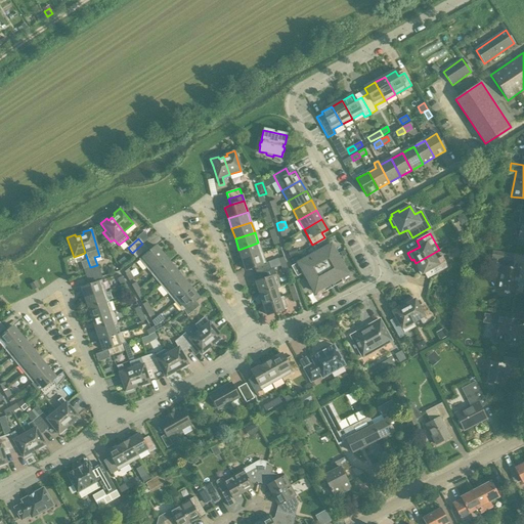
[(243,260),(262,253),(258,243),(238,250),(243,260)]
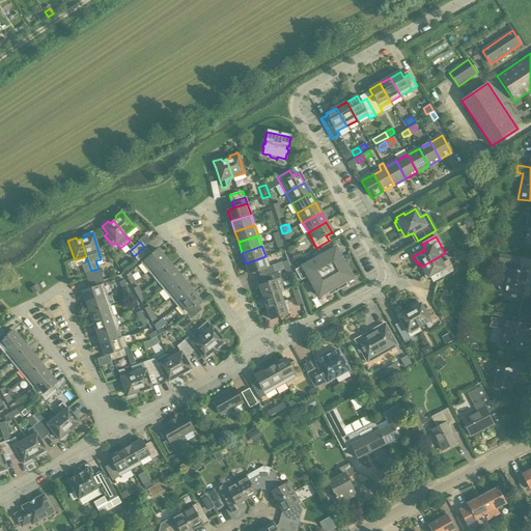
[(144,247),(134,256),(138,261),(149,252),(144,247)]
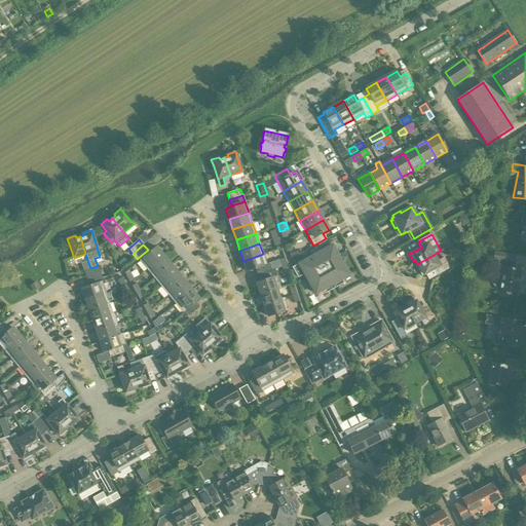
[(333,284),(348,275),(332,246),(292,268),(298,277),(304,274),(315,294),(333,284)]
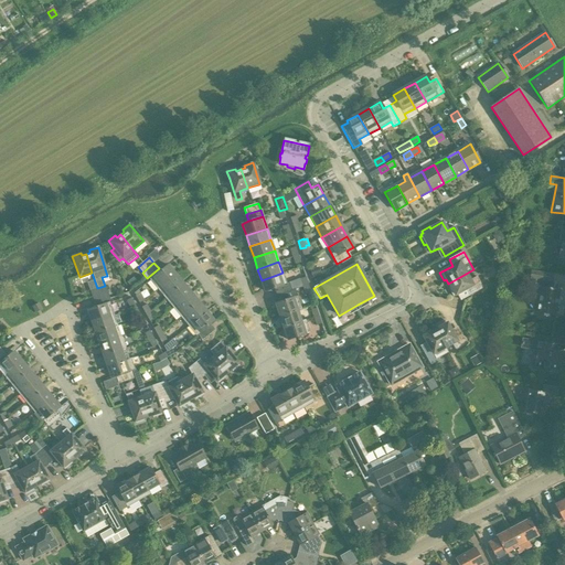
[(158,289),(176,275),(168,266),(150,280),(158,289)]
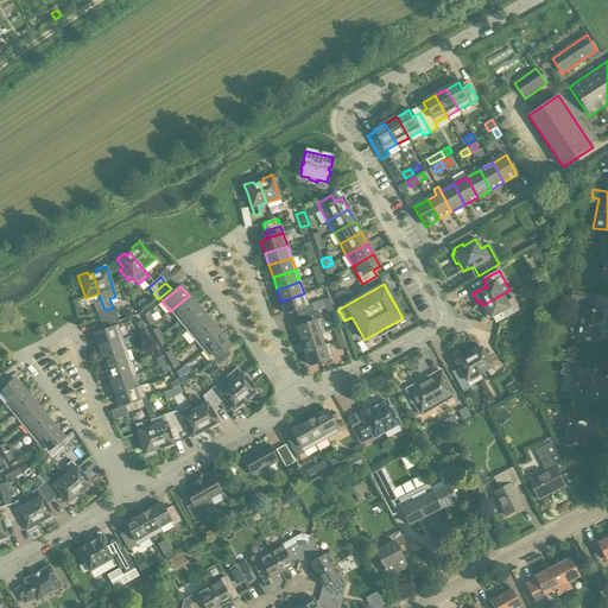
[(334,291),(335,297),(344,295),(343,287),(334,291)]
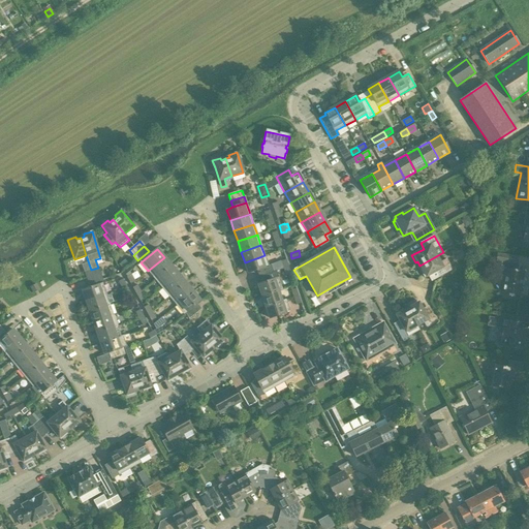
[(496,260),(502,261),(502,269),(506,269),(502,292),(520,296),(520,293),(523,292),(524,289),(521,287),(524,272),(518,271),(519,265),(518,265),(519,257),(497,253),(496,260)]
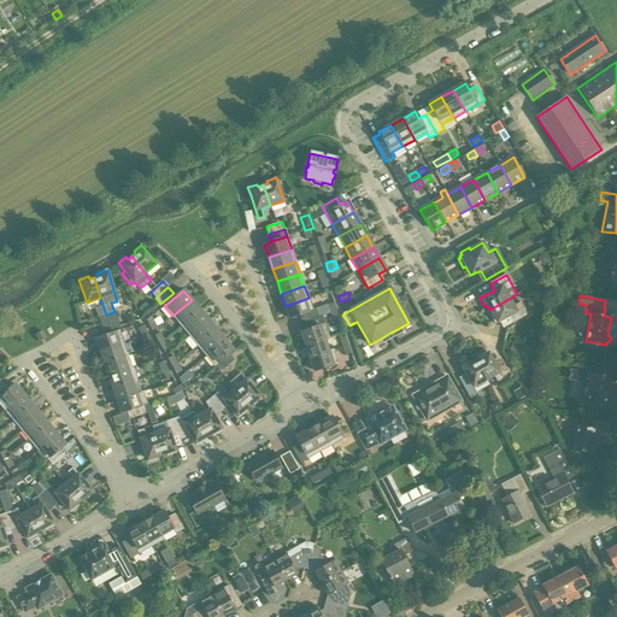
[(309,298),(286,306),(289,319),(300,316),(303,323),(304,322),(317,318),(315,309),(312,310),(309,298)]
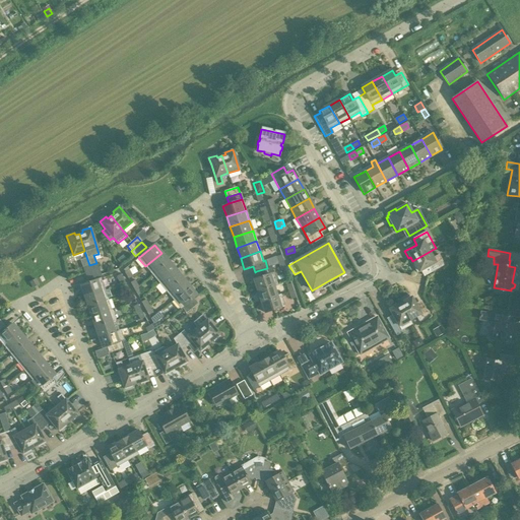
[(429,252),(412,261),(414,264),(412,266),(416,273),(429,266),(432,272),(444,265),(439,255),(433,258),(429,252)]
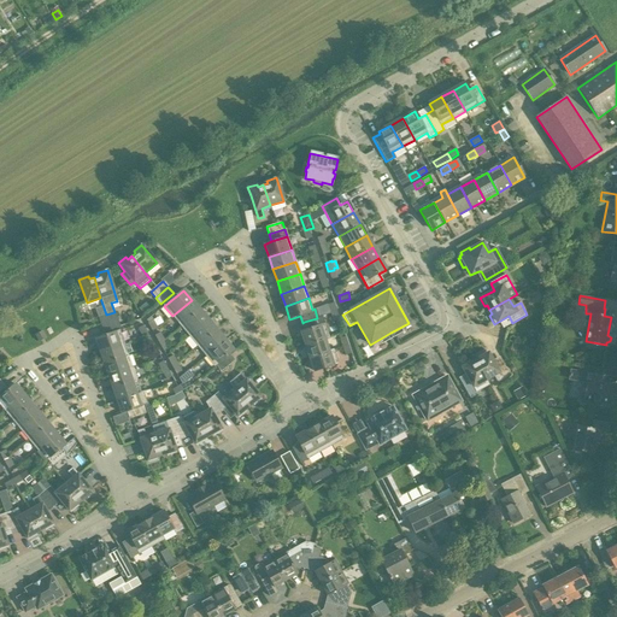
[(181,325),(199,310),(192,300),(172,316),(181,325)]
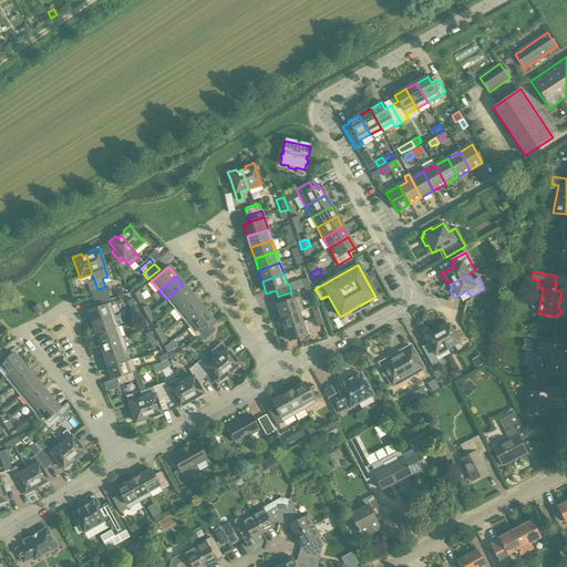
[(137,282),(134,278),(127,284),(131,288),(137,282)]
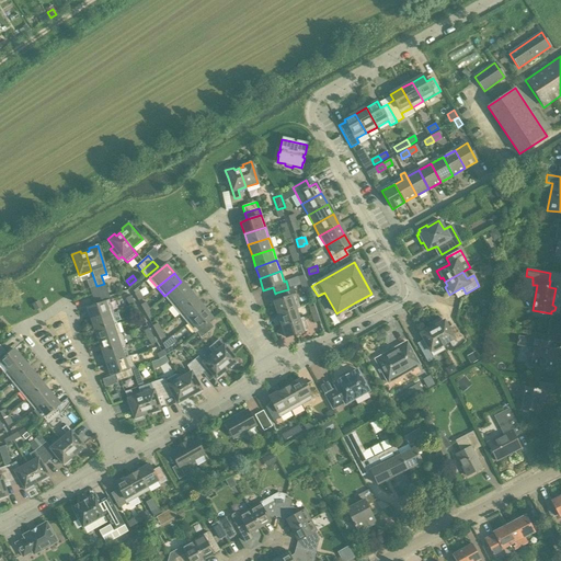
[(172,306),(190,292),(181,282),(164,296),(172,306)]
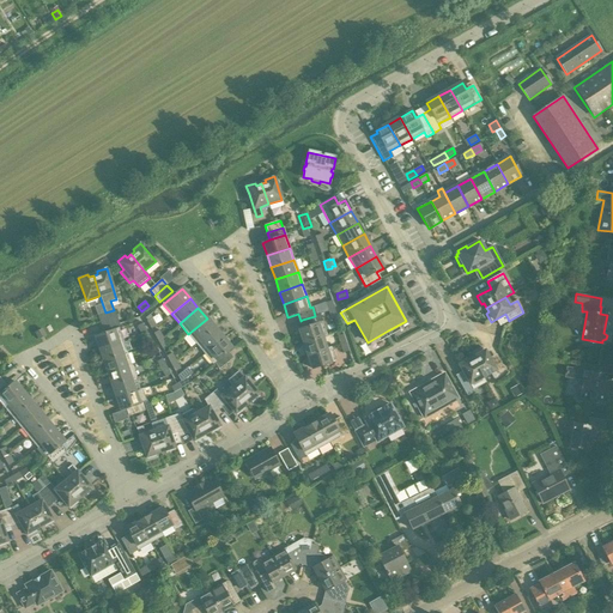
[(116,317),(114,310),(105,313),(98,315),(101,322),(116,317)]
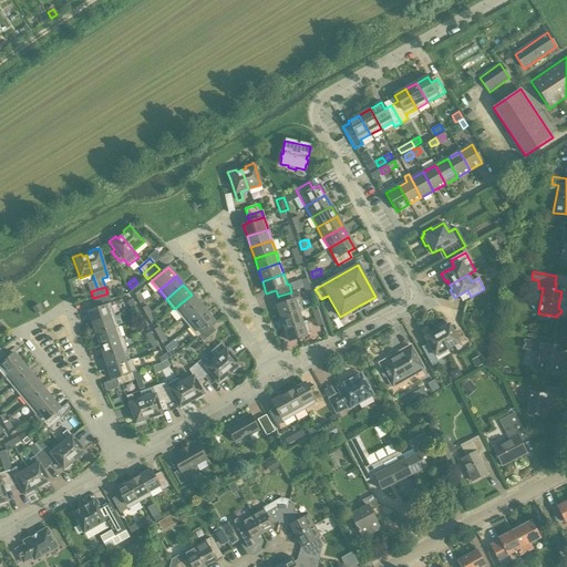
[(280,318),(302,310),(298,298),(296,291),(291,292),(279,296),(282,303),(277,305),(280,318)]
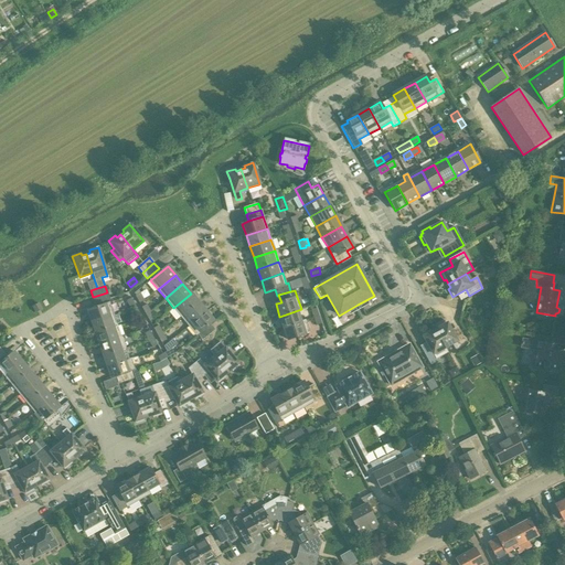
[(95,304),(109,299),(107,292),(93,297),(95,304)]
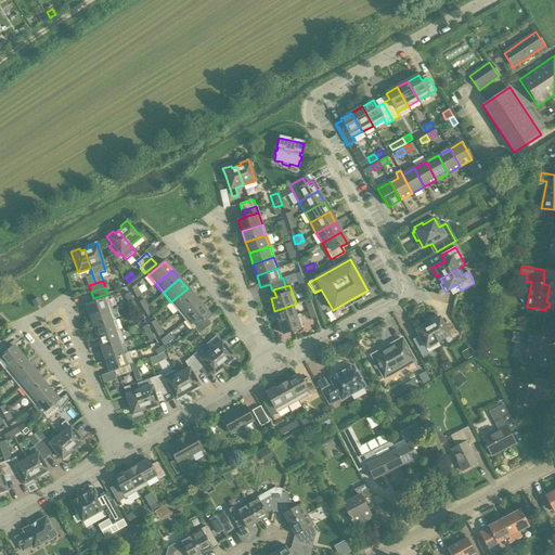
[(137,298),(142,295),(138,288),(132,291),(137,298)]
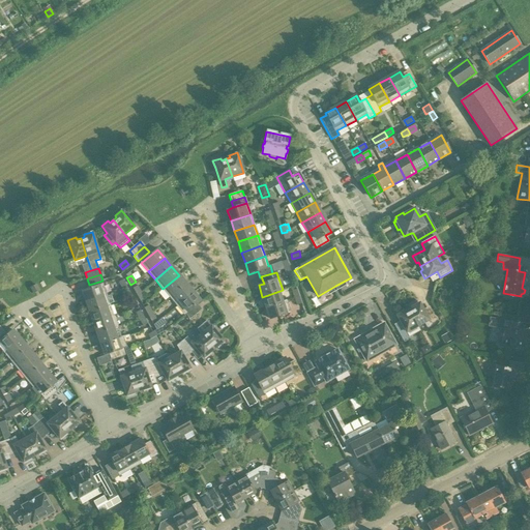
[(170,298),(186,284),(179,275),(163,289),(170,298)]
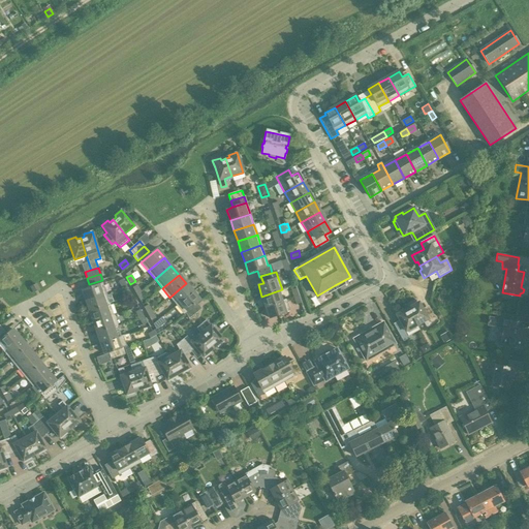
[(122,289),(126,286),(122,279),(118,282),(122,289)]
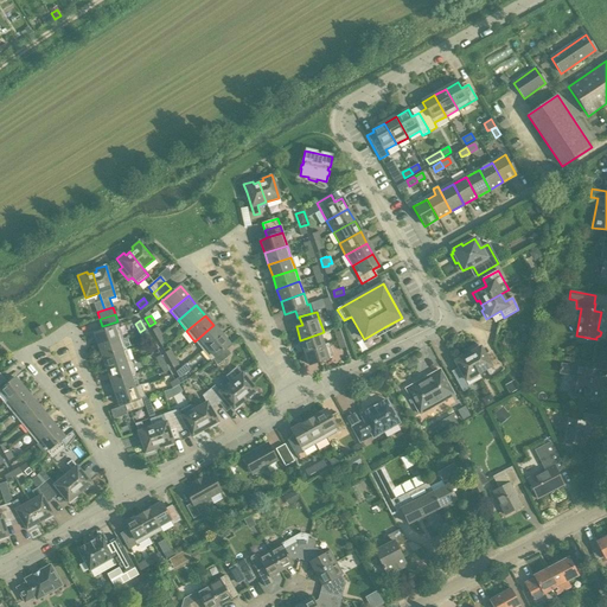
[(98,346),(121,338),(117,325),(95,333),(98,346)]
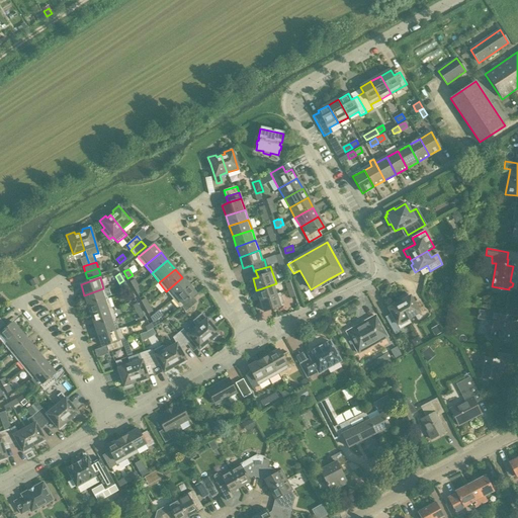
[(182,277),(166,291),(172,298),(188,285),(182,277)]
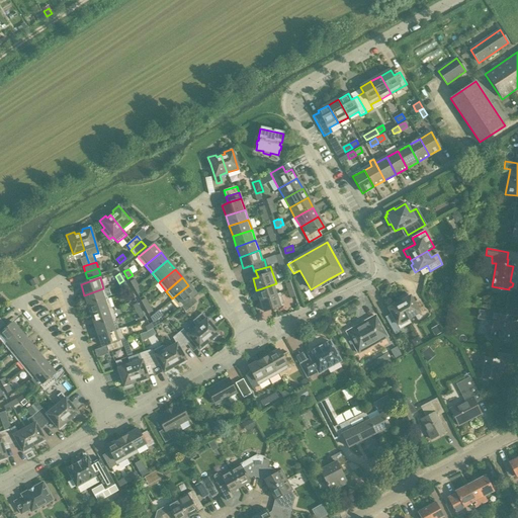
[(32,286),(37,283),(35,278),(29,281),(32,286)]
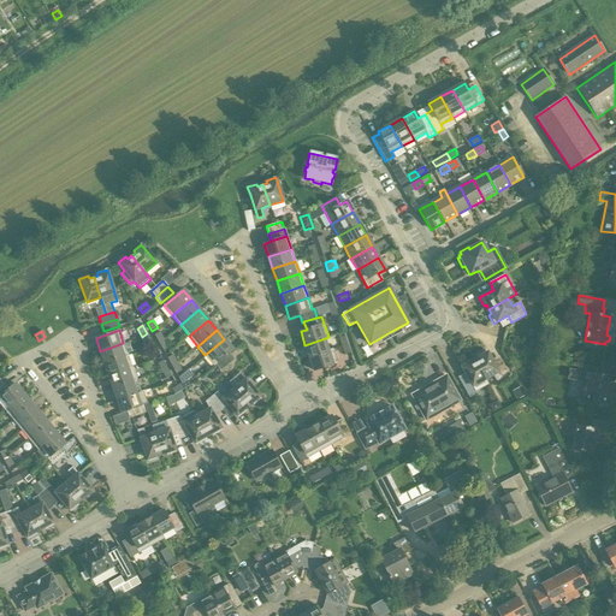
[(527,336),(526,345),(535,347),(538,337),(527,336)]
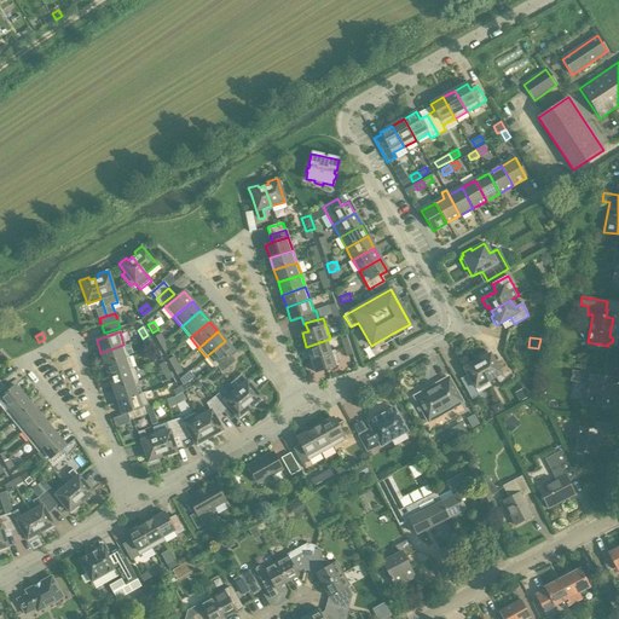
[(145,342),(149,351),(155,347),(150,339),(145,342)]
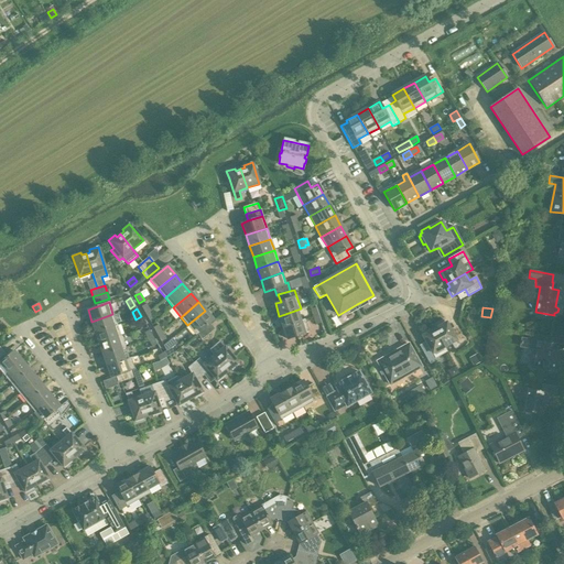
[(301,308),(279,316),(283,327),(304,321),(304,320),(300,322),(296,311),(301,308)]
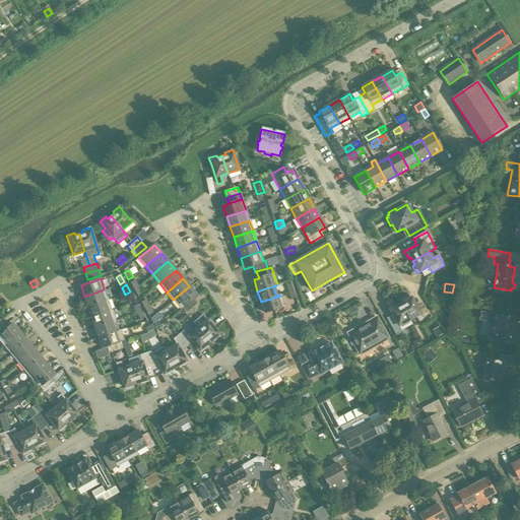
[(138,286),(133,288),(137,297),(142,294),(138,286)]
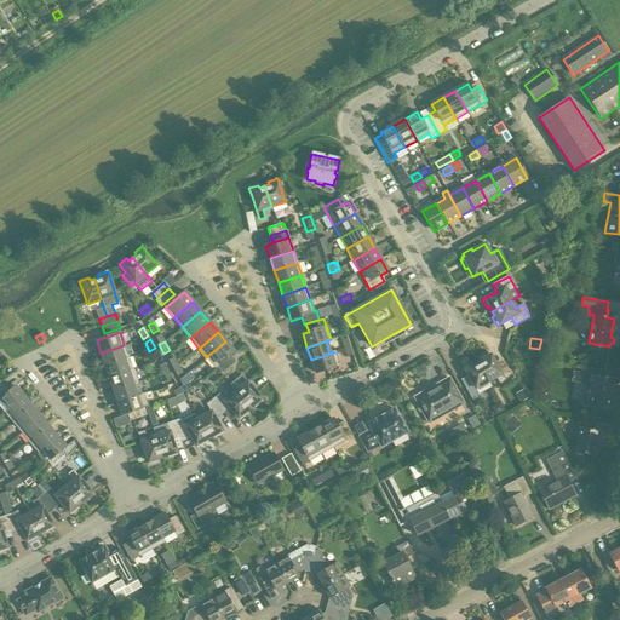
[(217,367),(230,356),(234,352),(225,342),(206,357),(216,368),(217,367)]
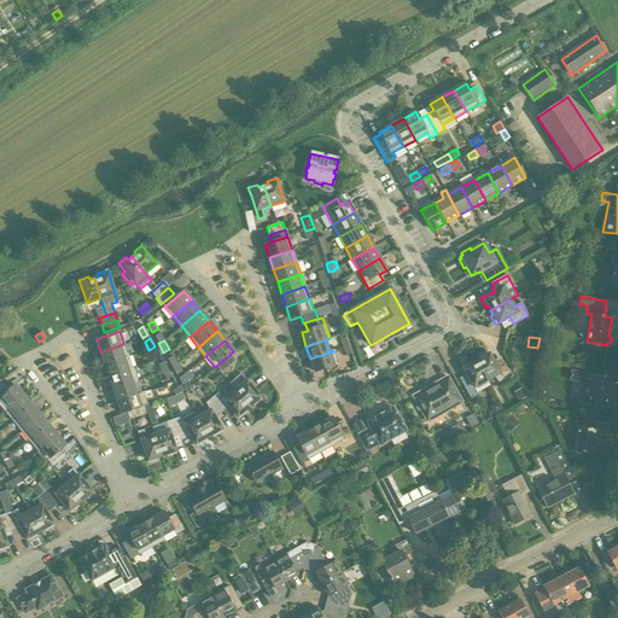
[(105,365),(128,357),(123,344),(100,353),(105,365)]
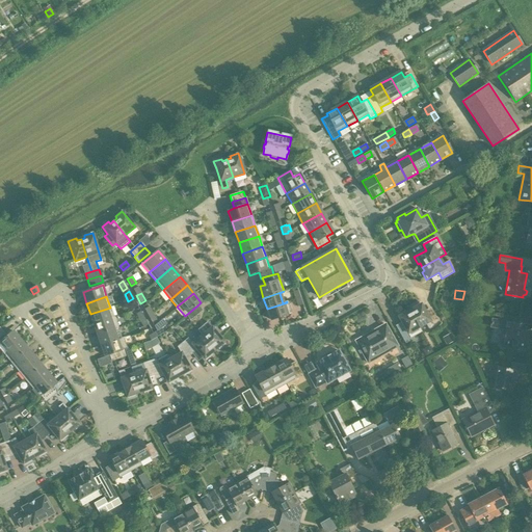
[(137,306),(133,298),(128,301),(132,308),(137,306)]
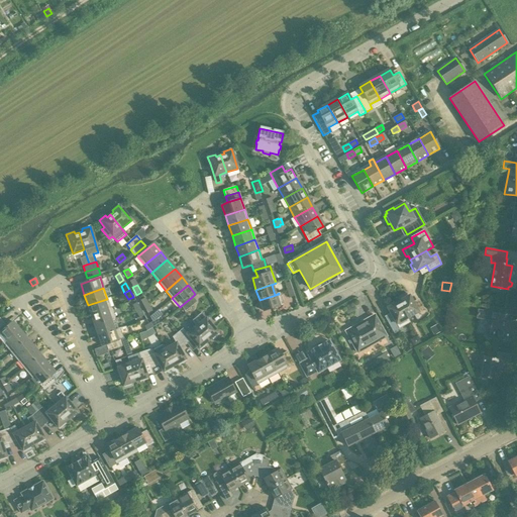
[(279,294),(260,300),(264,311),(283,305),(279,294)]
